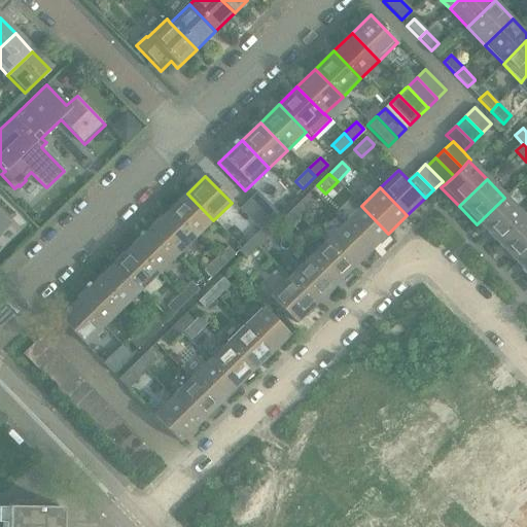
[(257,191),(248,201),(249,201),(269,221),(277,213),(278,213),(257,191)]
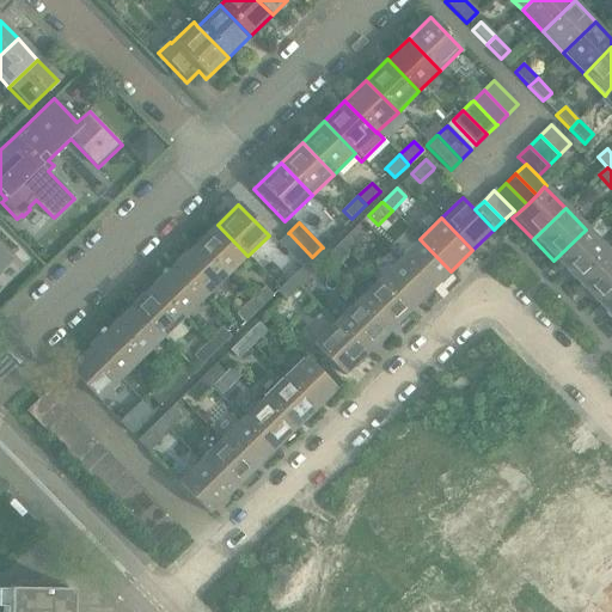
[(248,256),(218,225),(196,245),(226,277),(248,256)]
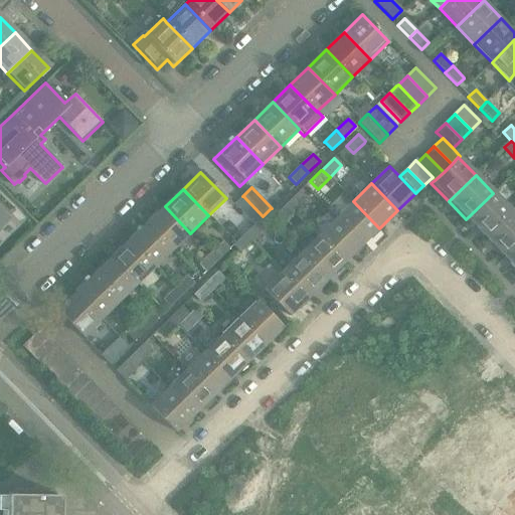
[(298,193),(287,204),(294,211),(294,212),(306,200),(299,192),(298,193)]
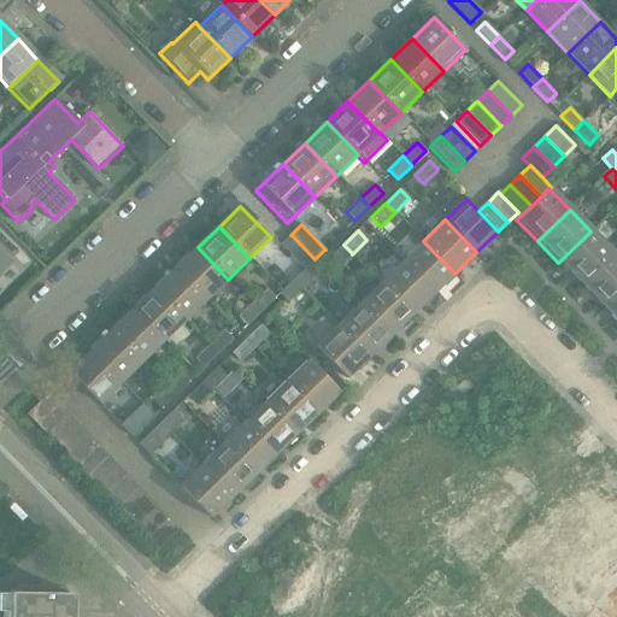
[(580,285),(612,253),(591,231),(558,263),(580,285)]
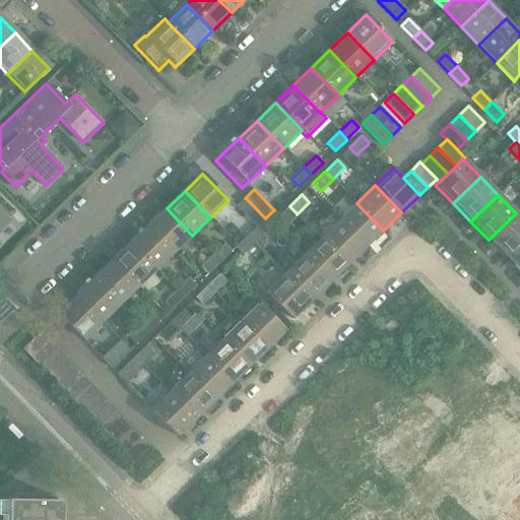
[(245,198),(237,206),(257,226),(260,224),(265,219),(265,218),(246,198),(245,198)]
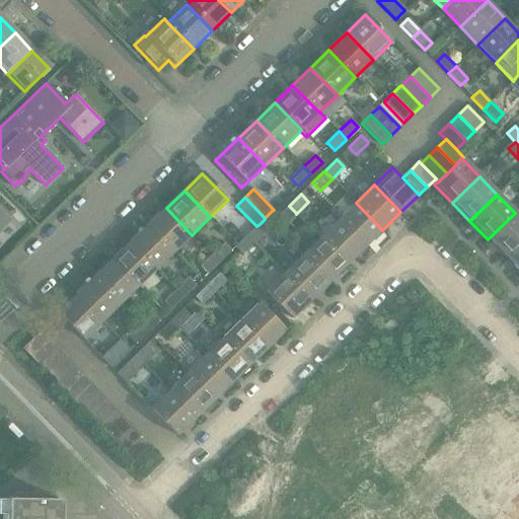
[(355,204),(338,220),(365,247),(382,231),(382,230),(356,203),(355,204)]
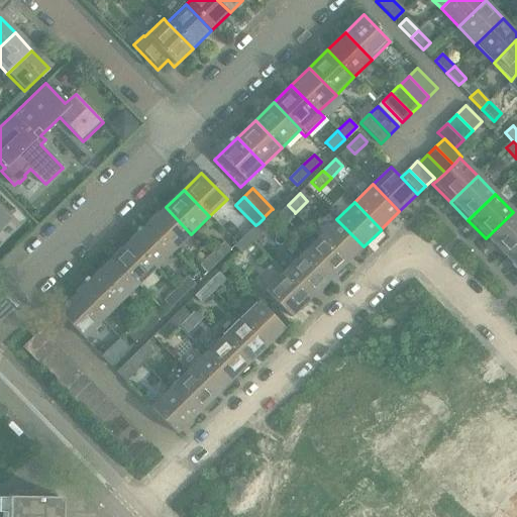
[(287,206),(276,217),(283,224),(294,213),(295,213),(295,212),(288,205),(287,206)]
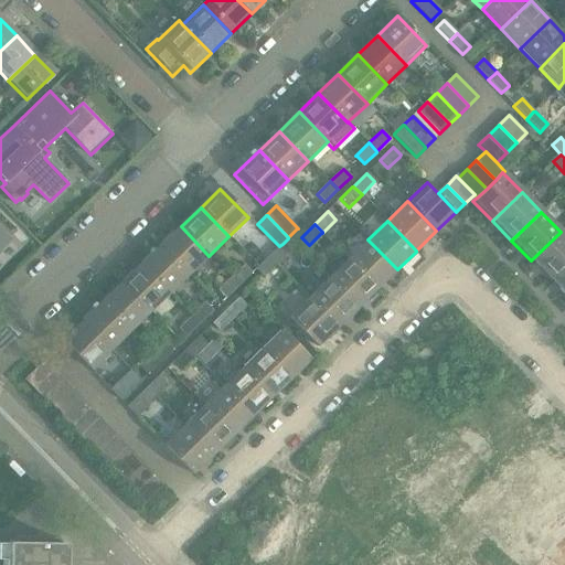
[(209,256),(181,226),(161,245),(189,275),(209,256)]
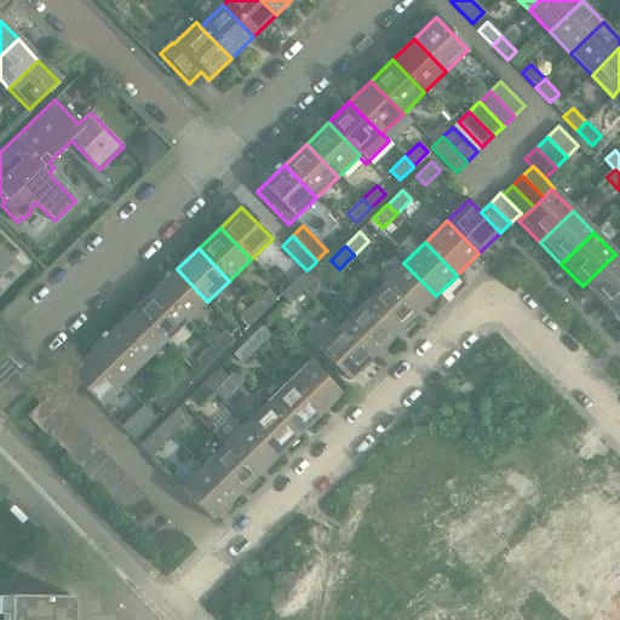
[(603,308),(619,291),(619,259),(615,254),(583,286),(603,308)]
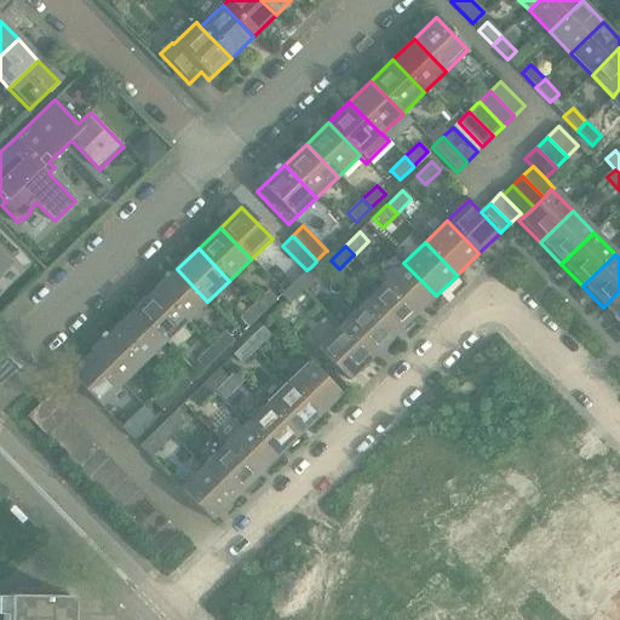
[(402,264),(383,285),(414,317),(435,297),(436,296),(403,263),(402,264)]
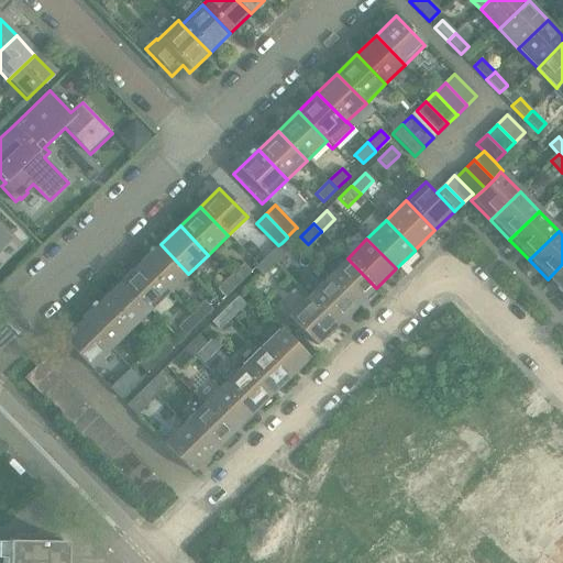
[(277,246),(268,255),(268,256),(276,264),(287,253),(289,251),(287,249),(282,243),(278,245),(277,246)]
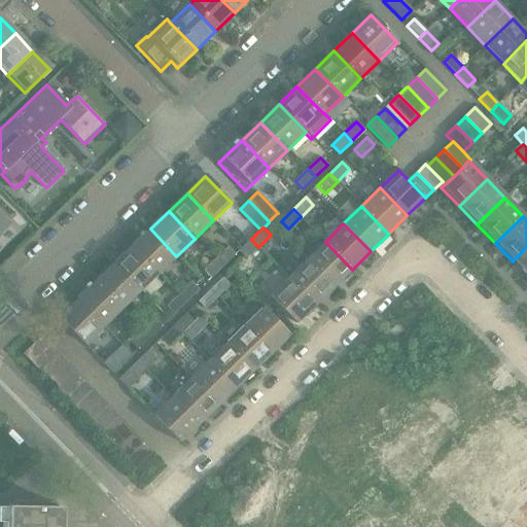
[(176,256),(150,229),(132,246),(159,274),(176,256)]
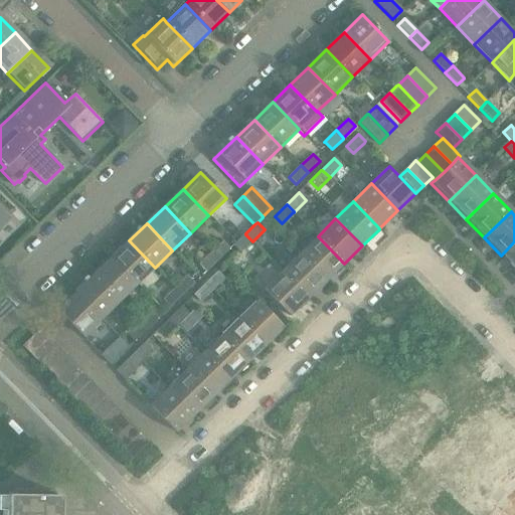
[(240,239),(233,245),(238,250),(240,252),(251,242),(252,241),(245,234),(245,233),(240,239)]
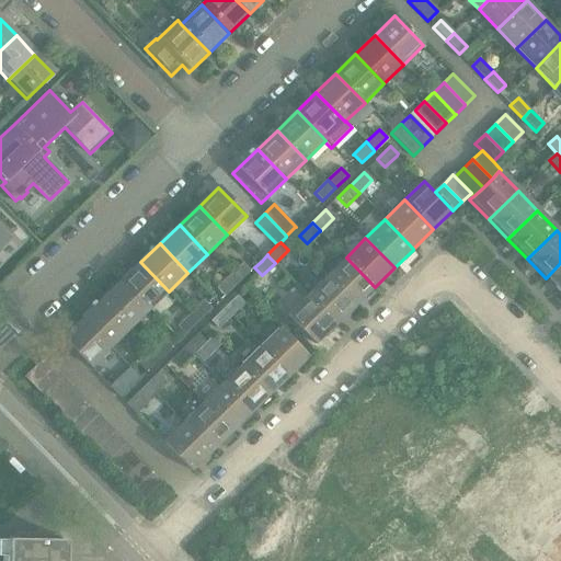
[(345,259),(327,276),(355,306),(374,288),(375,287),(346,258),(345,259)]
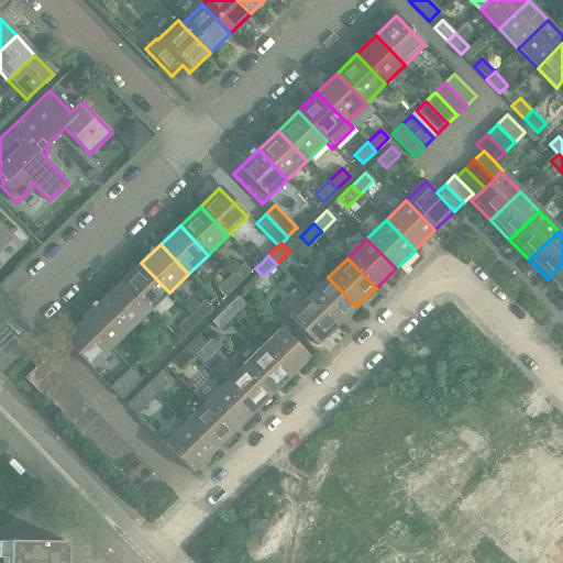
[(169,293),(141,263),(121,283),(150,311),(169,293)]
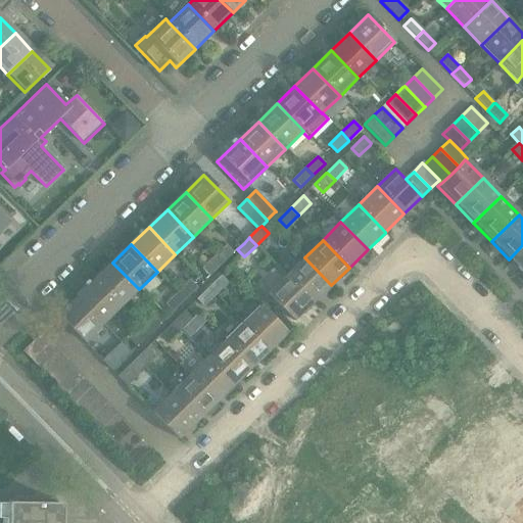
[(219,252),(215,257),(222,265),(234,252),(226,245),(219,252)]
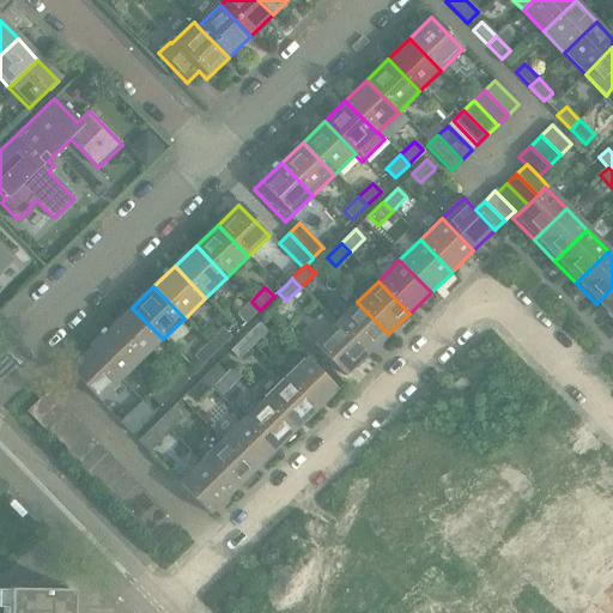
[(612,320),(612,287),(596,304),(612,320)]
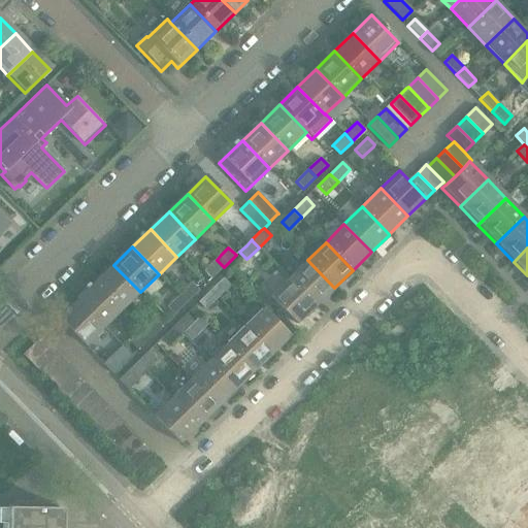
[(216,260),(204,271),(210,278),(211,279),(224,267),(217,260),(216,260)]
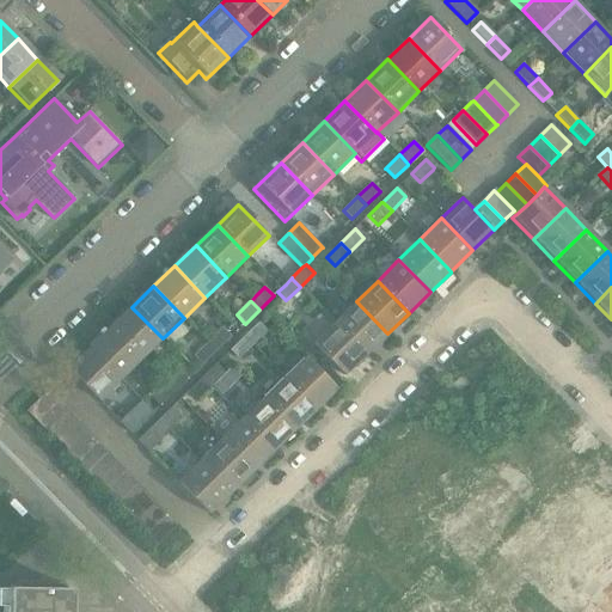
[(336,322),(335,322),(367,354),(386,335),(387,334),(356,301),(355,303),(336,322)]
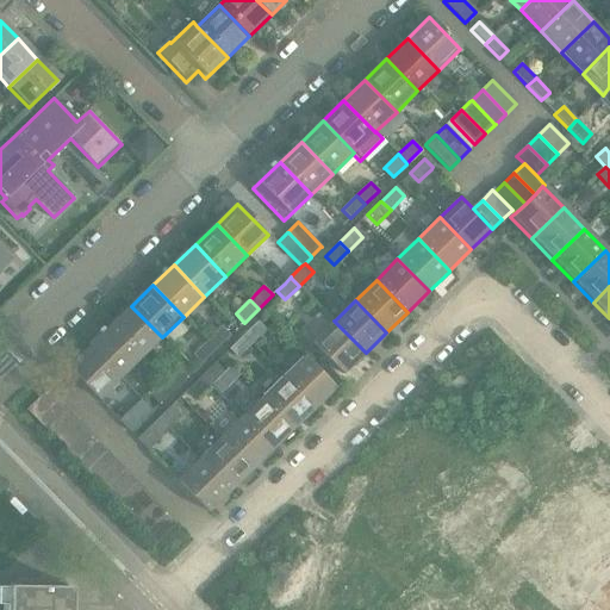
[(162,337),(131,306),(110,327),(141,358),(162,337)]
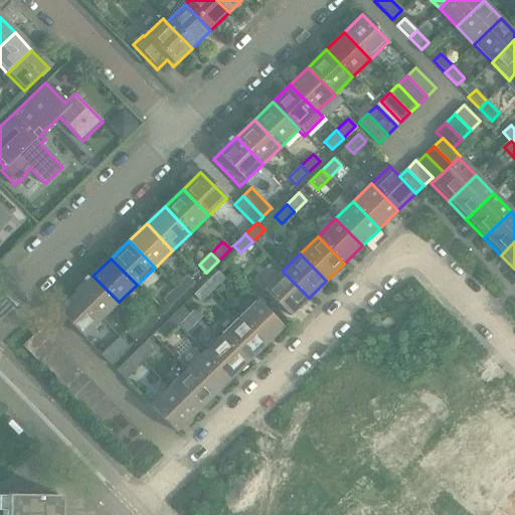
[(281,273),(264,289),(290,316),(307,300),(309,298),(282,271),(281,273)]
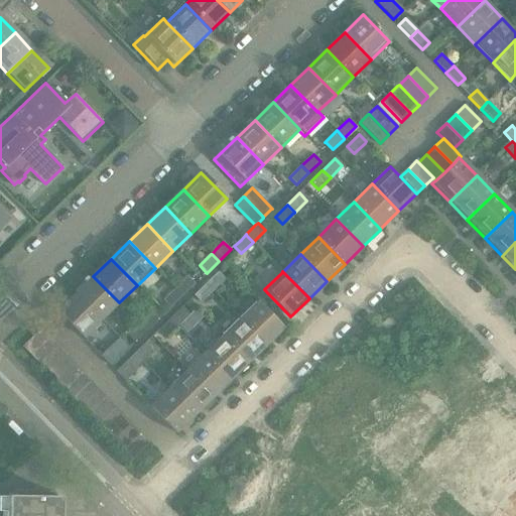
[(212,278),(206,283),(213,291),(225,280),(225,279),(218,272),(218,273),(213,277),(212,278)]
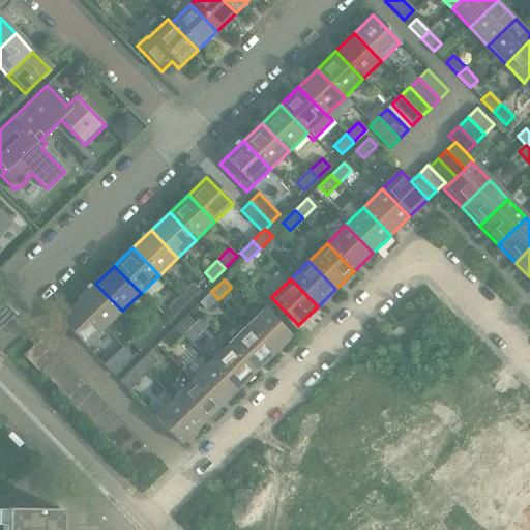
[(122,311),(95,284),(78,301),(104,329),(122,311)]
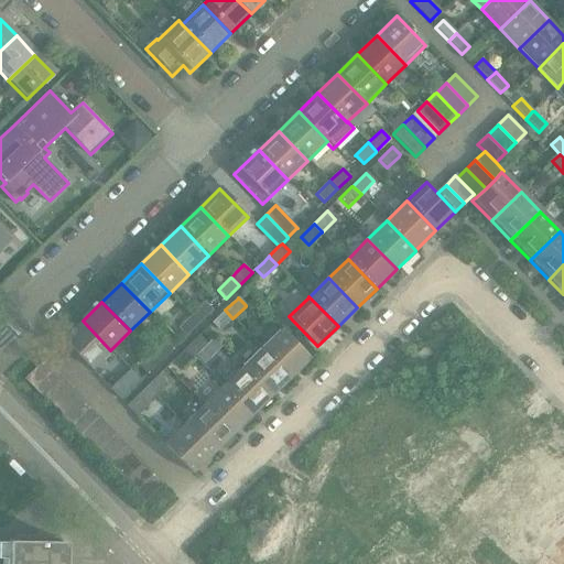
[(204,303),(192,315),(199,323),(213,311),(205,303),(204,303)]
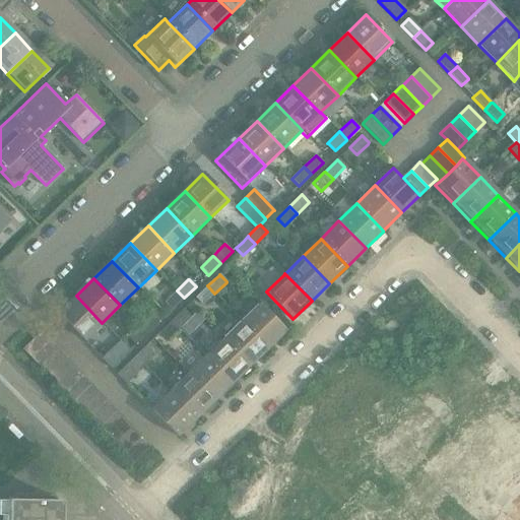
[(207,285),(195,298),(202,305),(214,294),(207,285)]
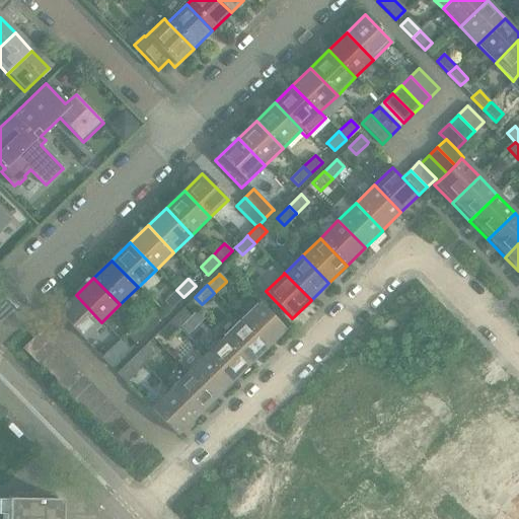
[(176,291),(164,302),(171,309),(183,297),(176,290),(176,291)]
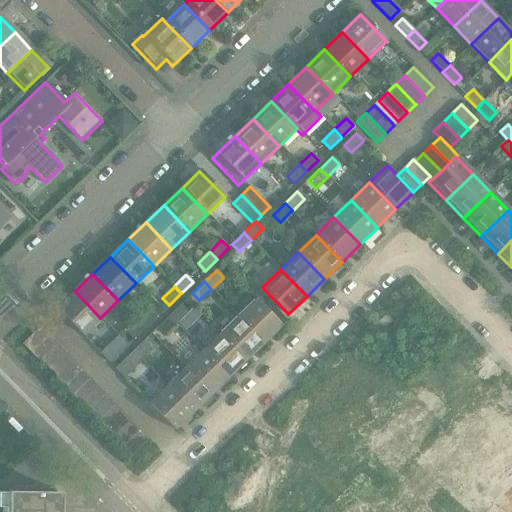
[(100,318),(75,291),(57,308),(82,335),(100,318)]
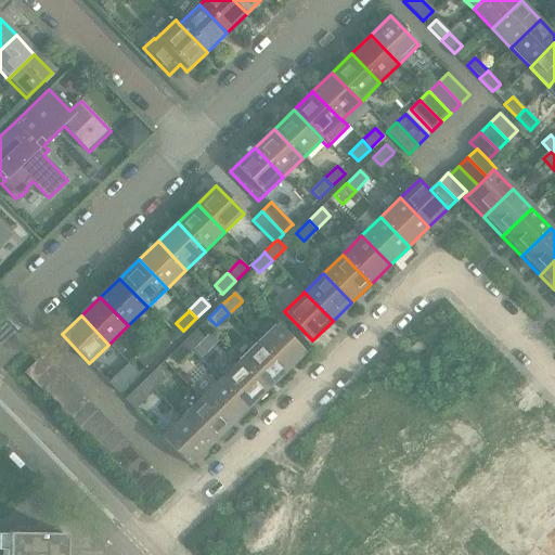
[(305,353),(279,326),(276,324),(257,344),(286,372),(305,353)]
